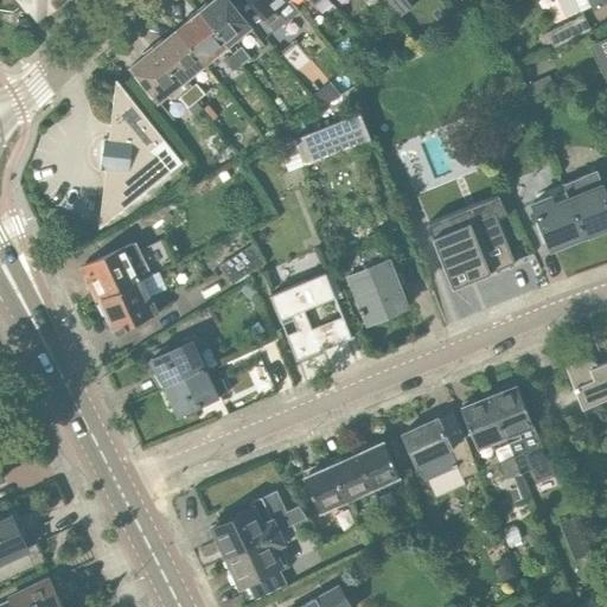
[(63,0),(1,0),(0,6),(13,10),(23,2),(33,16),(38,21),(63,0)]
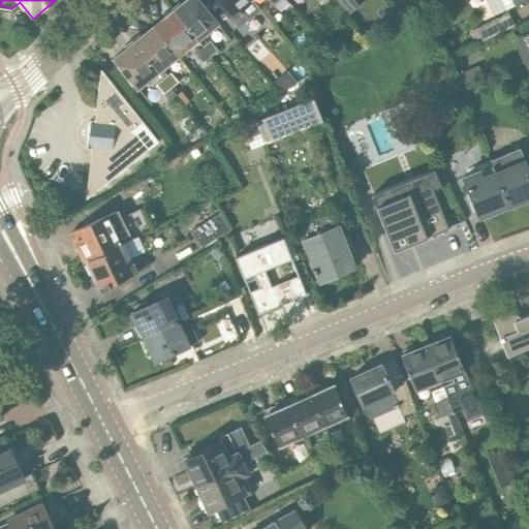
[(198,0),(186,0),(174,11),(197,41),(218,24),(198,0)]
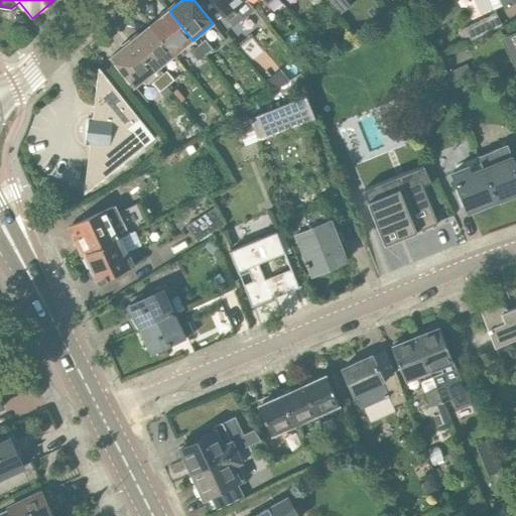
[(245,0),(211,0),(233,27),(243,18),(244,19),(254,11),(245,0)]
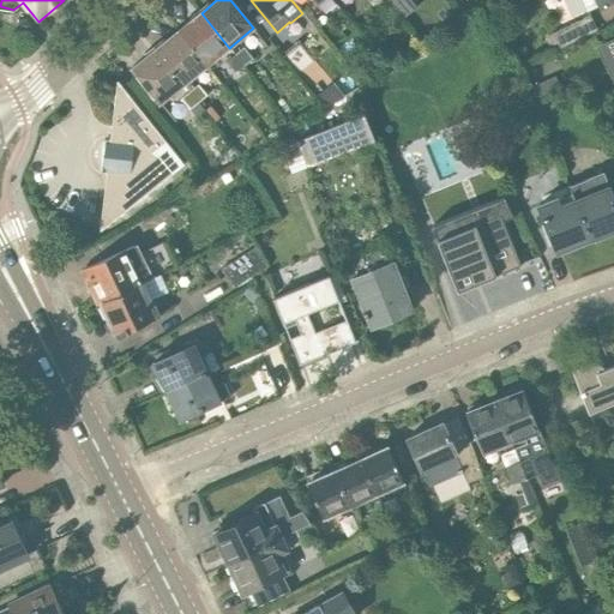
[(613,0),(582,0),(587,10),(601,4),(602,6),(613,0)]
